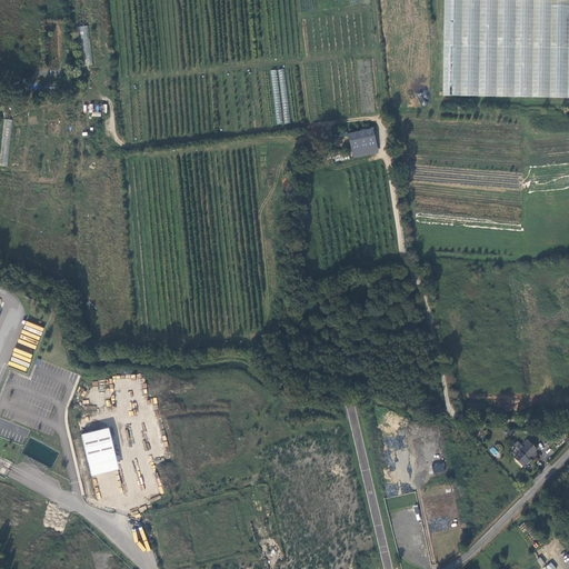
[(568,0),(443,0),(442,96),(568,97),(568,0)]
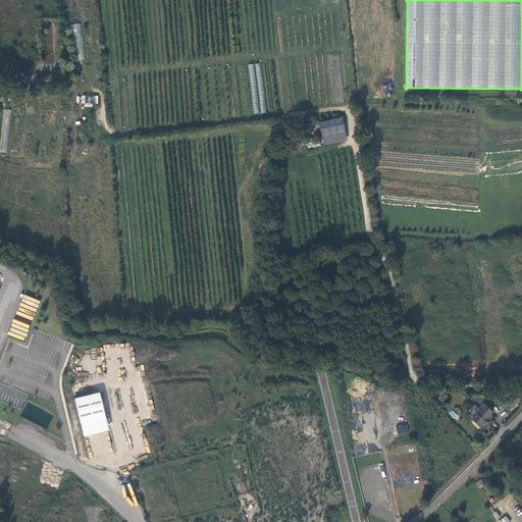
[(84,59),(82,23),(73,24),(75,60),(84,59)]
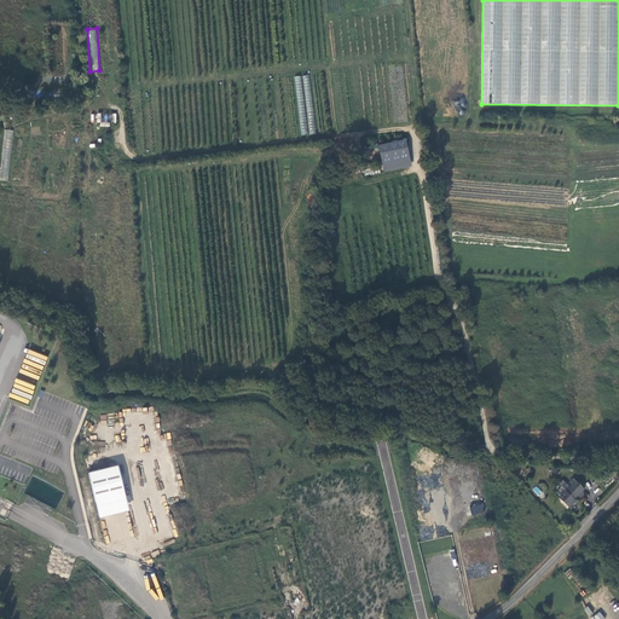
[(311,134),(316,134),(310,76),(305,77),(308,105),(307,105),(311,134)]
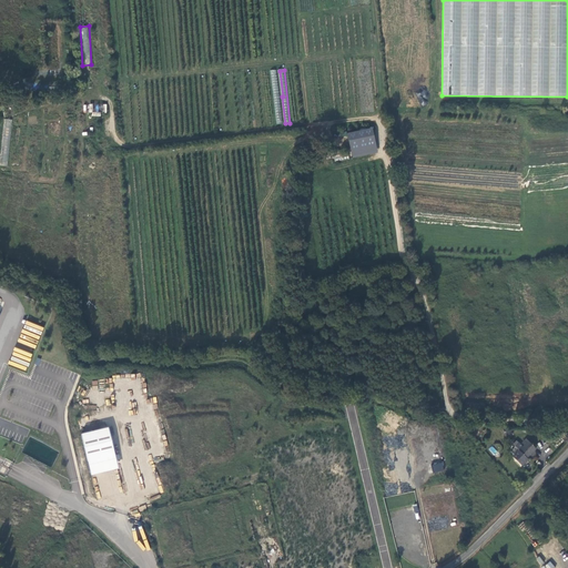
[(273,82),(276,124),(282,123),(279,82),(273,82)]
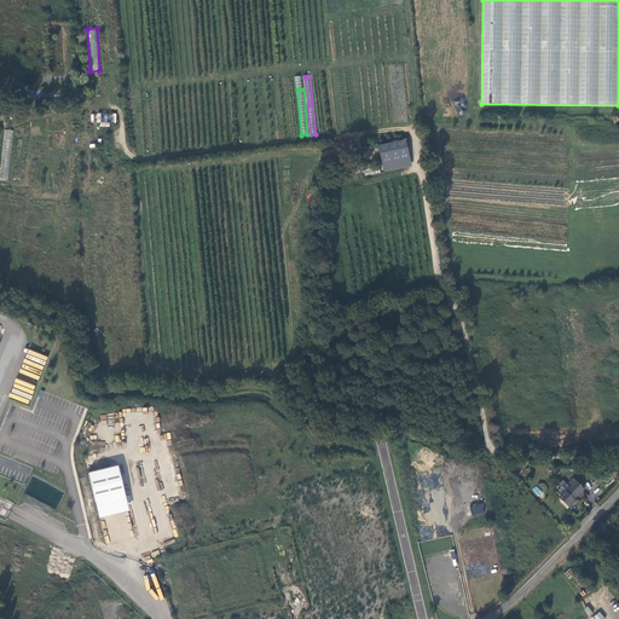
[(406,140),(388,144),(391,160),(409,156),(406,140)]
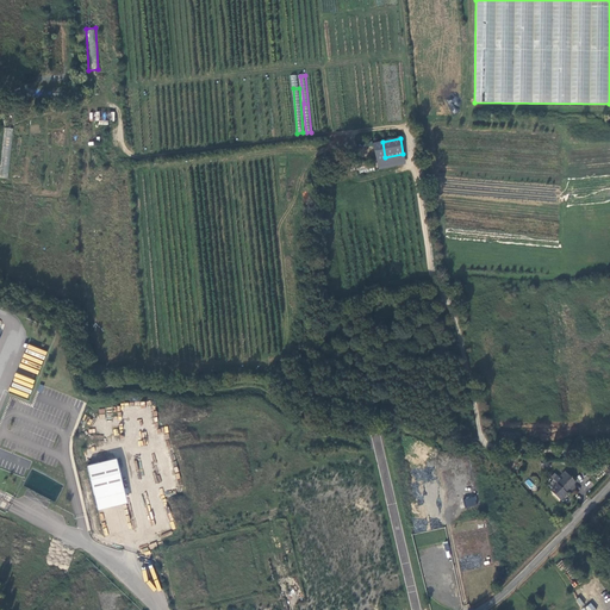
[(383,142),(373,143),(379,169),(405,163),(403,154),(385,157),(383,142)]
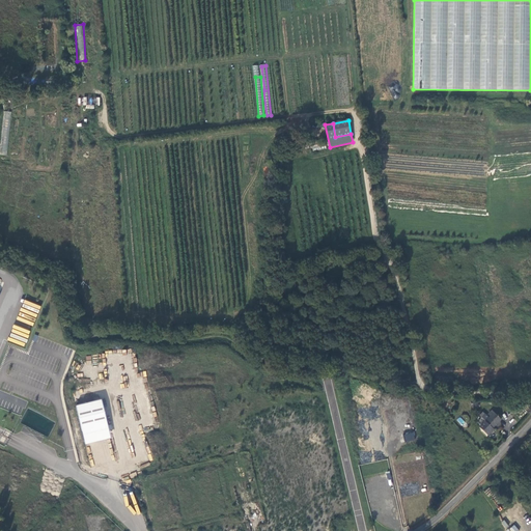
[(100,398),(76,404),(84,439),(92,437),(92,432),(111,428),(109,422),(106,423),(100,398)]
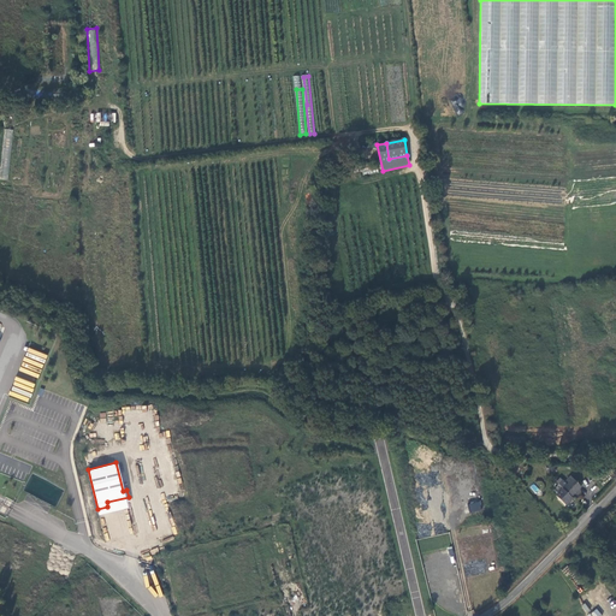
[(562,480),(558,484),(563,489),(557,496),(566,505),(573,498),(572,496),(581,486),(572,477),(567,480),(569,483),(567,485),(562,480)]
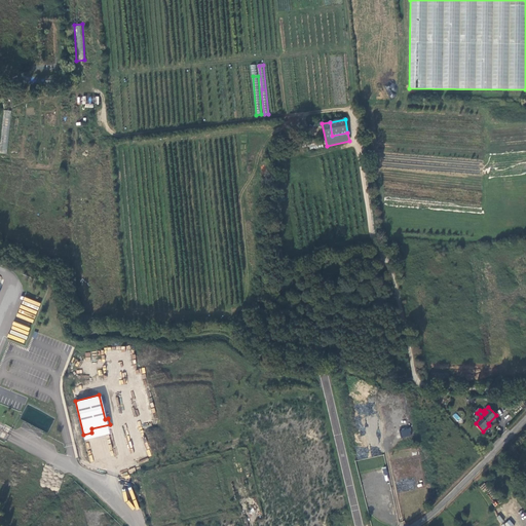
[(401,438),(411,436),(410,428),(400,430),(401,438)]
